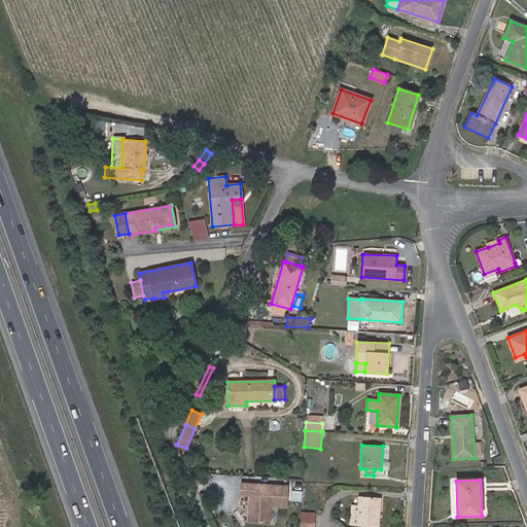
[(285,506),(287,486),(241,484),(241,494),(250,495),(249,522),(269,523),(270,505),(285,506)]
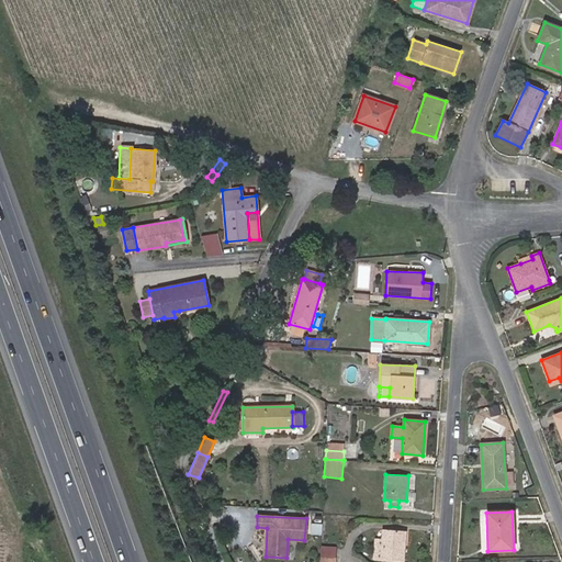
[(398,561),(402,561),(405,531),(382,529),(382,539),(375,539),(374,560),(398,561)]
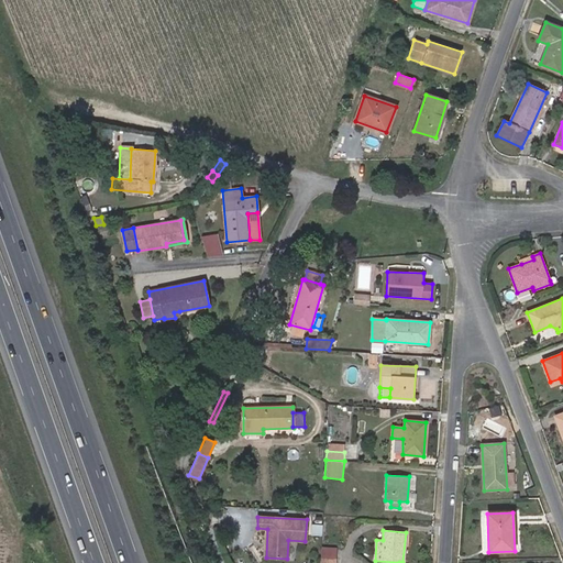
[(335,559),(337,548),(321,548),(320,558),(335,559)]
